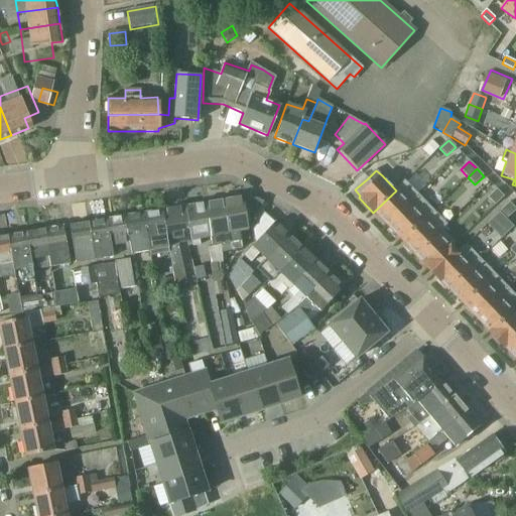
[(395,189),(396,190),(374,212),(387,226),(419,196),(405,180),(396,189),(395,189)]
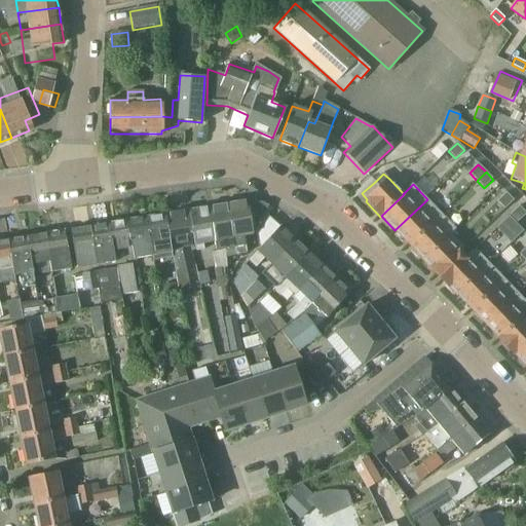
[(504,210),(514,201),(506,193),(497,202),(504,210)]
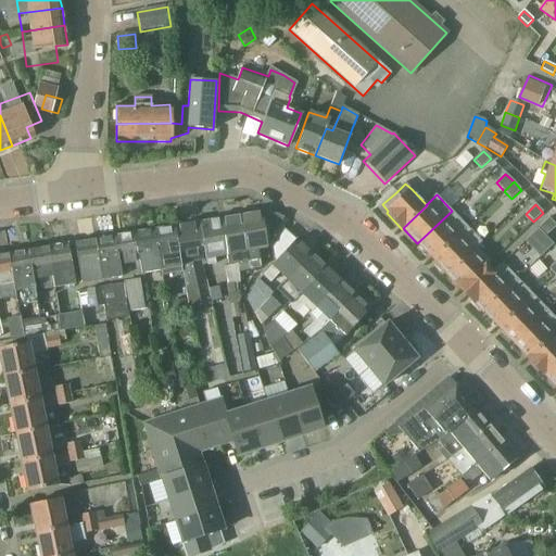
[(417,243),(432,260),(466,226),(458,218),(452,211),(417,243)]
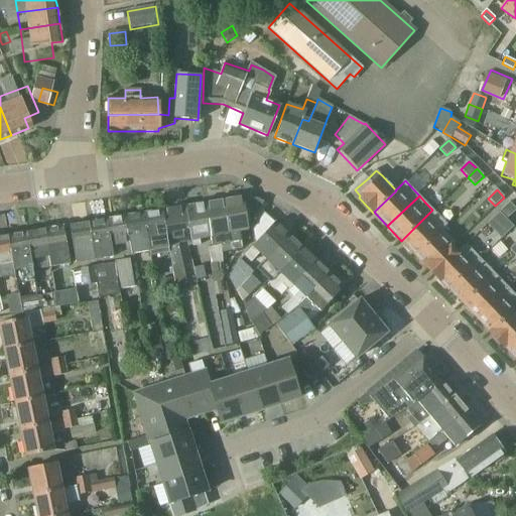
[(242,200),(242,197),(222,201),(228,236),(229,242),(219,243),(220,246),(231,245),(232,251),(242,250),(239,230),(247,229),(246,223),(251,223),(262,201),(255,198),(242,200)]
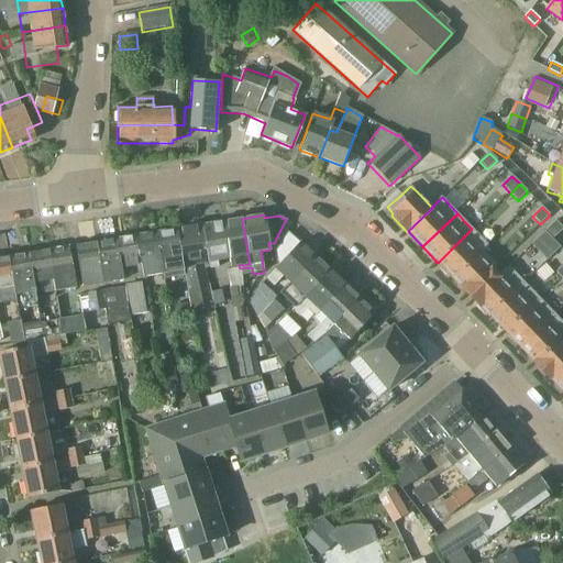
[(250,264),(249,257),(242,219),(221,222),(230,264),(231,271),(240,268),(239,265),(250,264)]
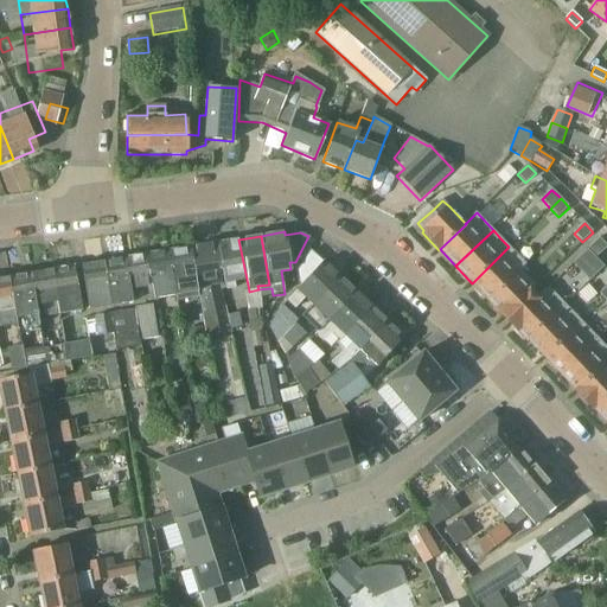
[(606,247),(599,238),(589,249),(598,257),(606,247)]
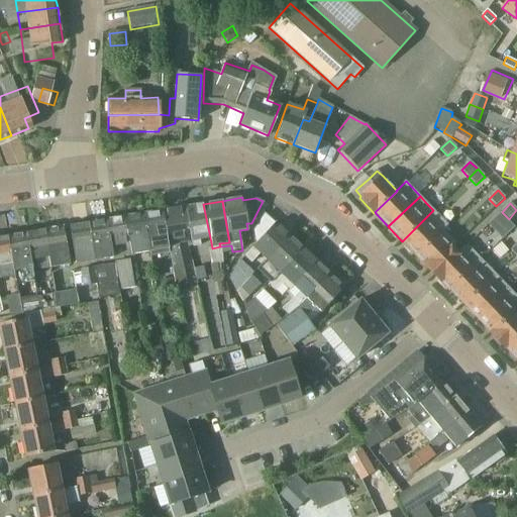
[(203,204),(185,207),(192,245),(201,244),(200,238),(206,237),(207,243),(211,242),(203,204)]
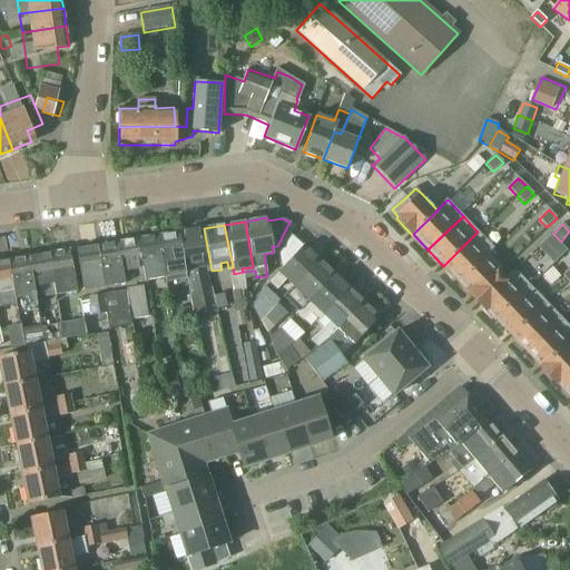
[(206,266),(207,272),(212,271),(204,228),(177,233),(188,293),(200,291),(196,267),(206,266)]
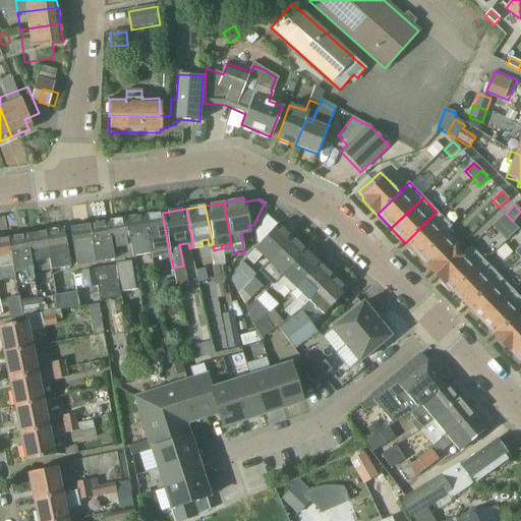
[(446,232),(447,232),(452,227),(437,212),(405,243),(418,256),(419,257),(446,232)]
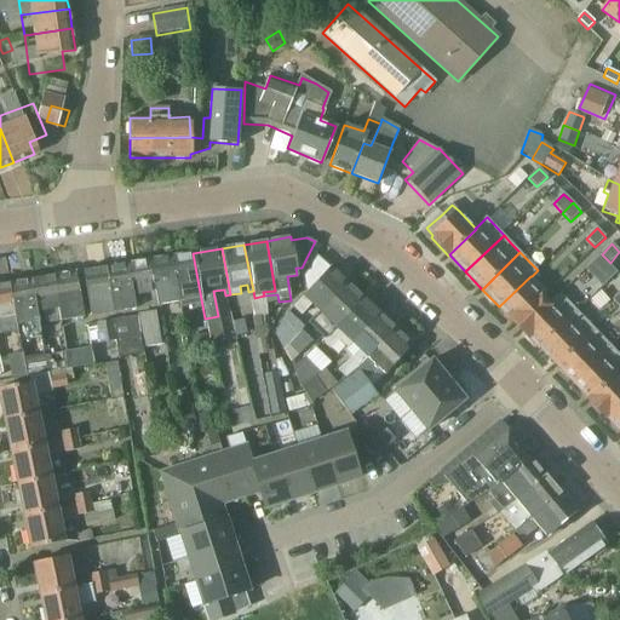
[(197,285),(193,253),(171,257),(179,303),(181,306),(191,304),(188,286),(197,285)]
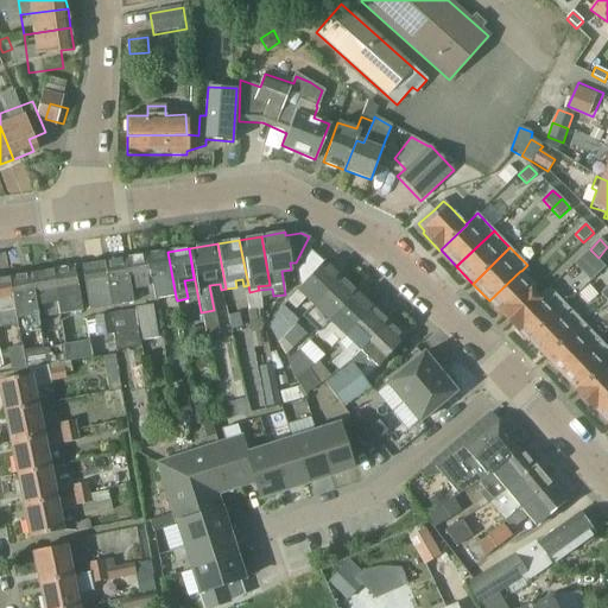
[(168,252),(146,255),(154,299),(176,297),(168,252)]
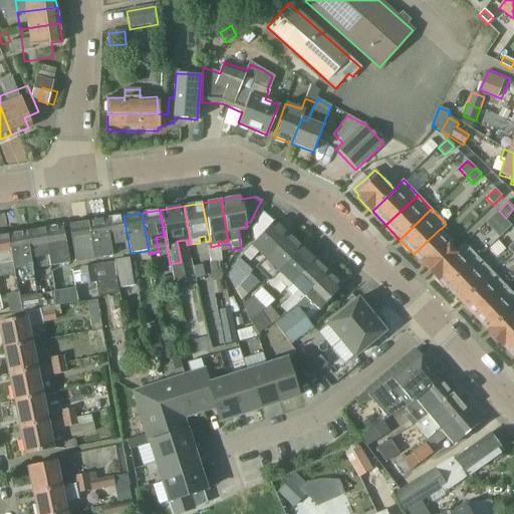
[(106,219),(112,256),(116,256),(131,253),(123,216),(106,219)]
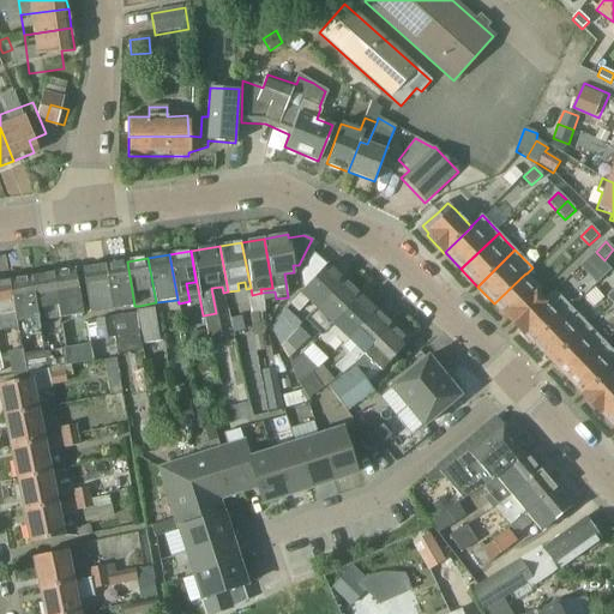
[(92,268),(82,269),(90,313),(90,314),(113,309),(104,265),(100,266),(98,262),(92,263),(92,268)]
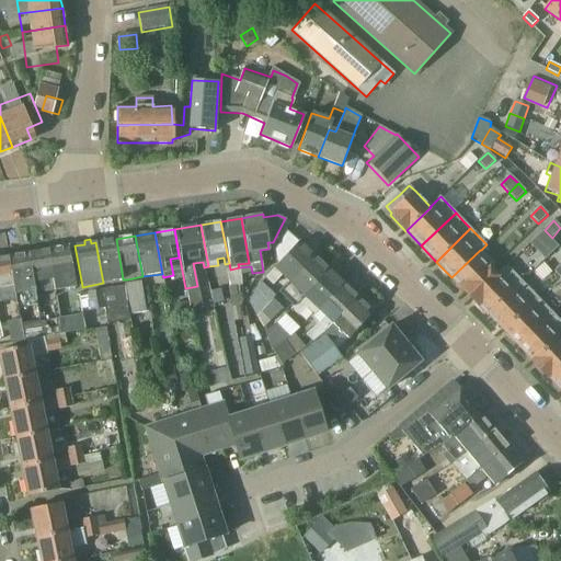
[(123,279),(116,239),(95,242),(103,283),(123,279)]
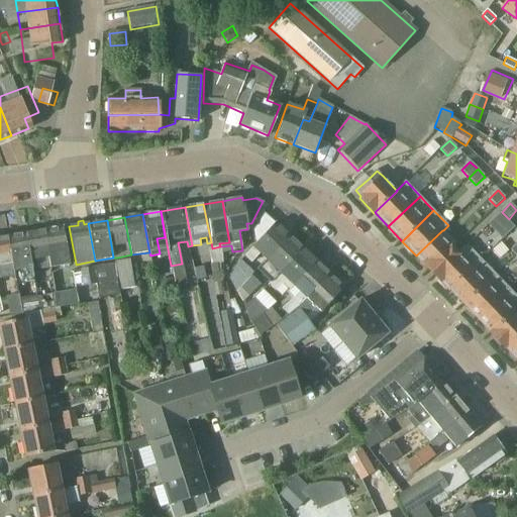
[(244,256),(251,264),(261,254),(264,256),(261,260),(264,263),(290,236),(276,223),(248,250),(249,250),(244,256)]
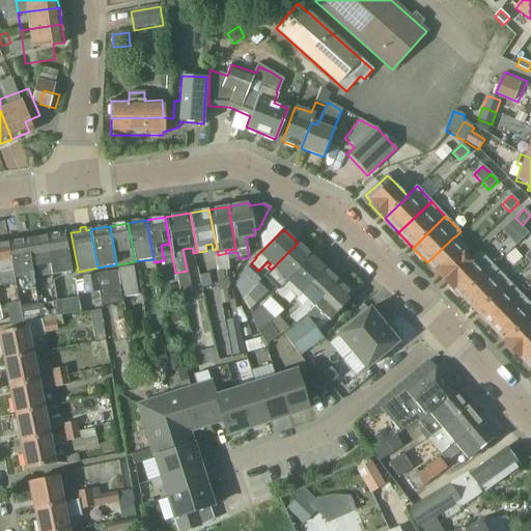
[(71,272),(65,233),(46,236),(50,268),(52,276),(72,273),(71,272)]
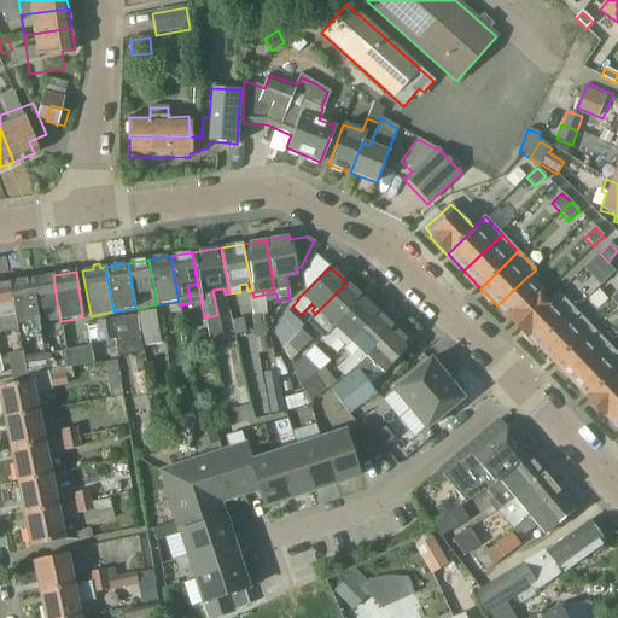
[(58,312),(53,275),(31,279),(35,315),(38,332),(39,332),(36,315),(41,314),(40,310),(42,309),(46,324),(60,321),(58,312)]
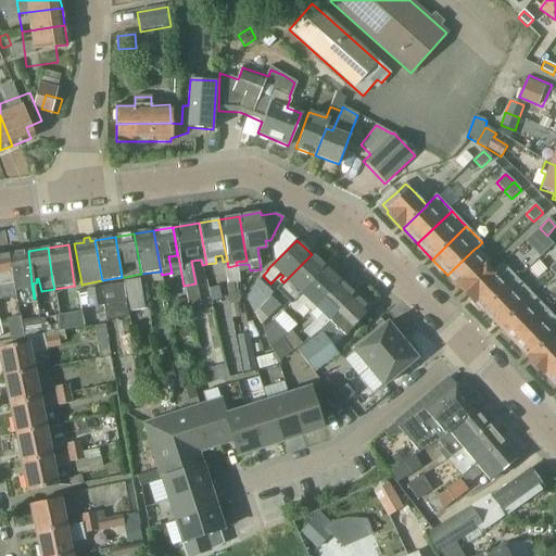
[(480,285),(492,273),(487,267),(491,263),(477,248),(476,248),(447,275),(446,274),(446,275),(462,291),(474,279),(480,285)]
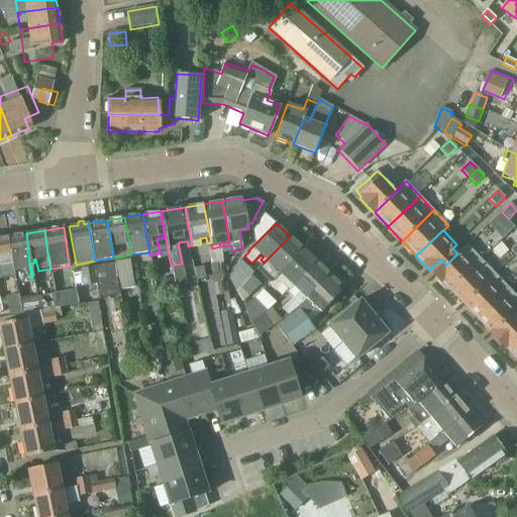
[(29,264),(26,233),(7,236),(11,268),(13,278),(15,278),(15,281),(31,278),(29,264)]
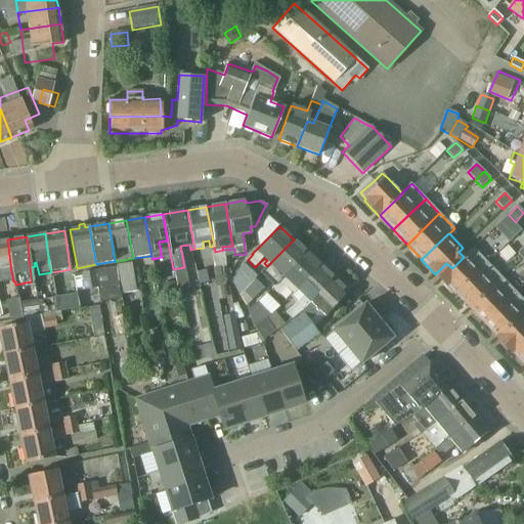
[(11,271),(7,239),(0,241),(0,284),(13,281),(11,271)]
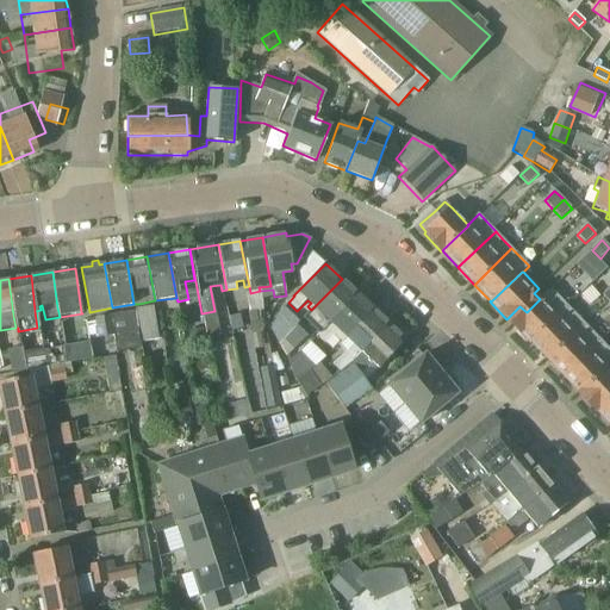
[(304,319),(318,332),(356,293),(342,279),(311,310),(311,311),(310,312),(311,312),(304,319)]
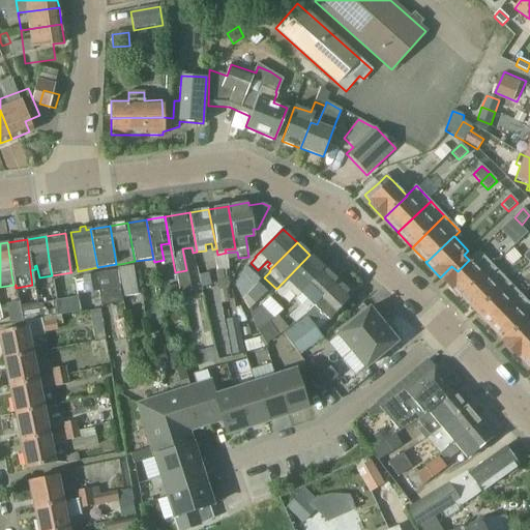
[(458,271),(451,266),(440,277),(461,298),(493,266),(479,252),(469,260),(458,271)]
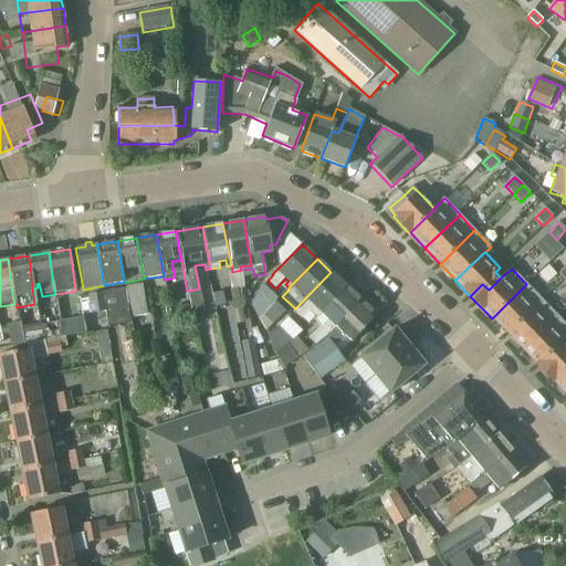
[(302,320),(310,312),(316,317),(346,286),(331,272),(295,308),(296,310),(294,312),(302,320)]
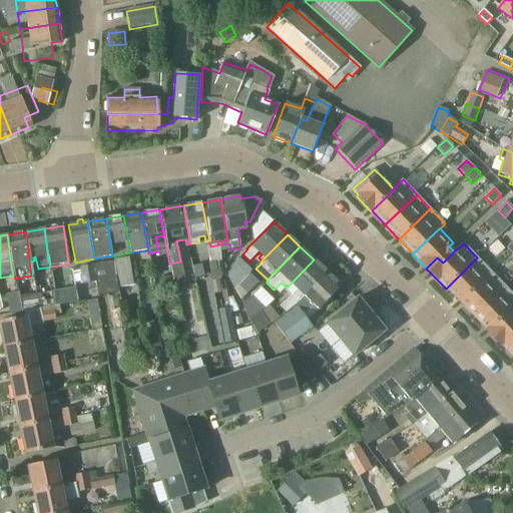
[(203,258),(190,260),(194,280),(204,279),(202,270),(205,269),(203,258)]
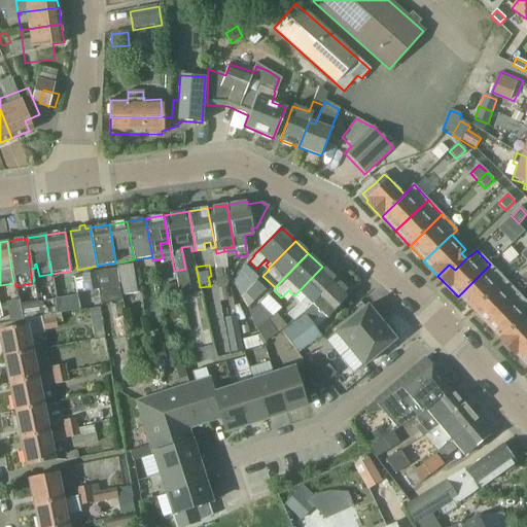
[(472,310),(504,279),(490,265),(458,296),(472,310)]
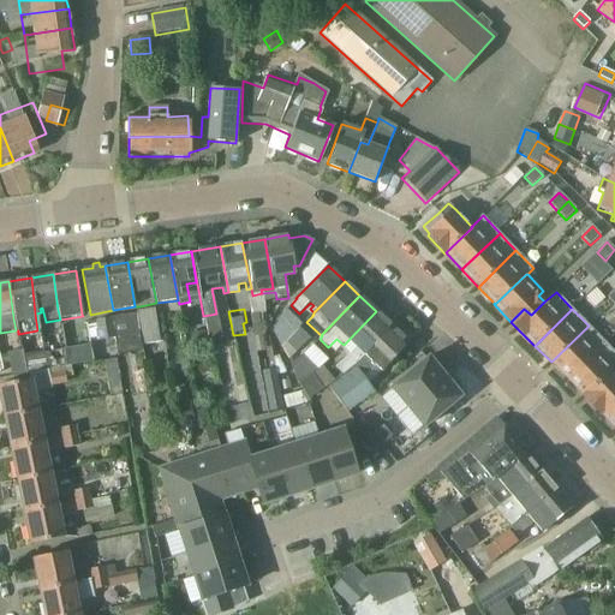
[(142,346),(160,344),(155,310),(141,311),(136,312),(136,314),(139,330),(142,346)]
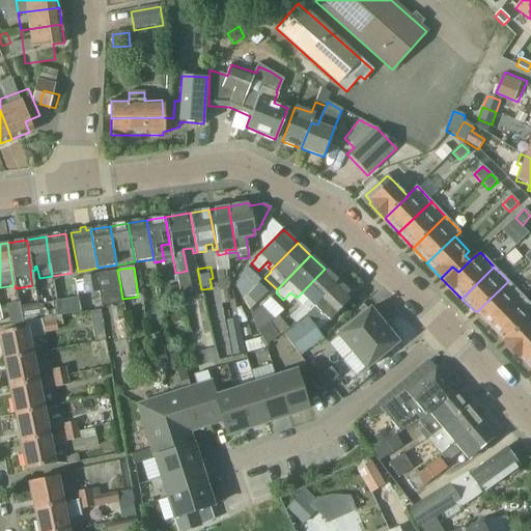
[(308,300),(289,317),(295,323),(310,310),(338,282),(325,269),(297,298),(298,299),(298,298),(302,302),(306,298),(308,300)]
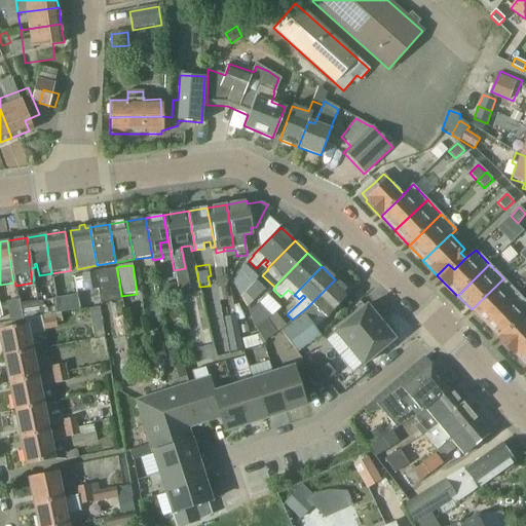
[(242,267),(233,285),(239,296),(255,280),(242,267)]
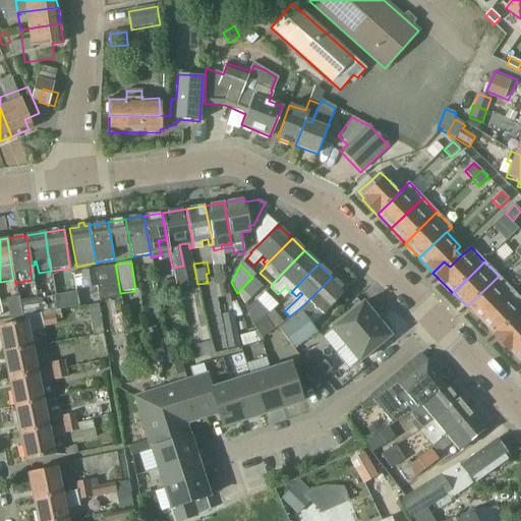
[(115,266),(97,269),(94,270),(97,288),(99,301),(121,297),(120,293),(118,280),(115,266)]
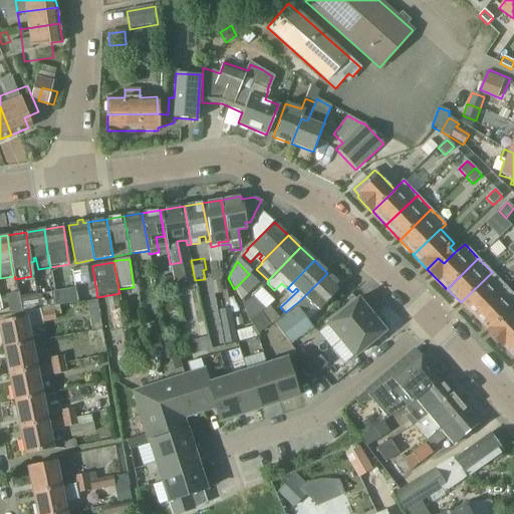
[(171,266),(176,291),(187,289),(182,264),(171,266)]
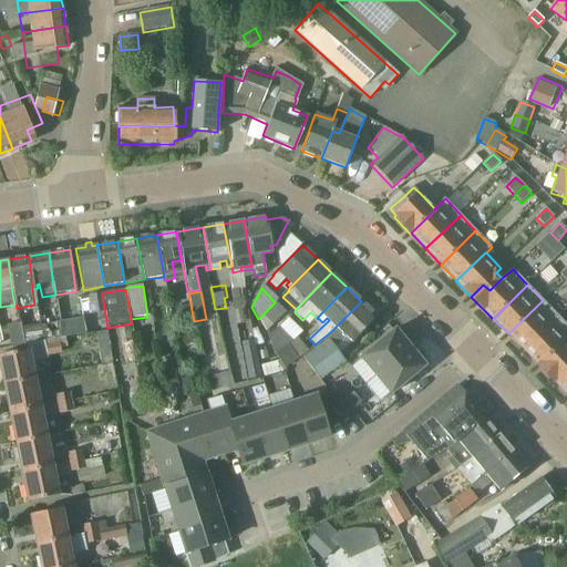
[(88,296),(91,316),(105,313),(102,294),(88,296)]
